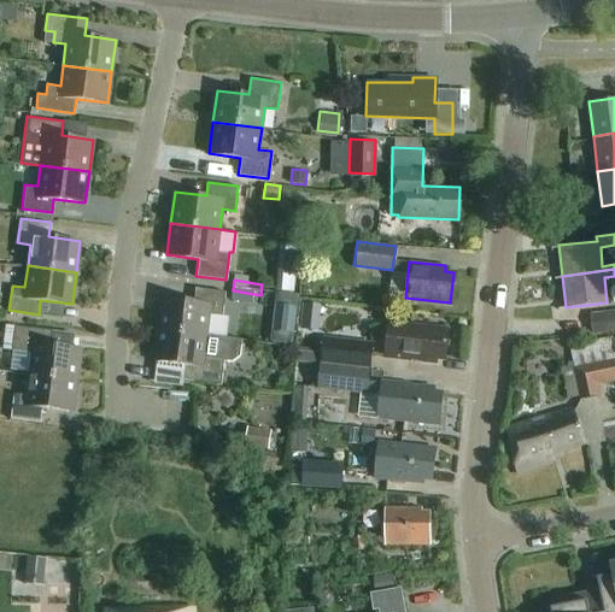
[(160,296),(157,329),(205,335),(209,313),(221,315),(224,290),(194,287),(193,301),(160,296)]
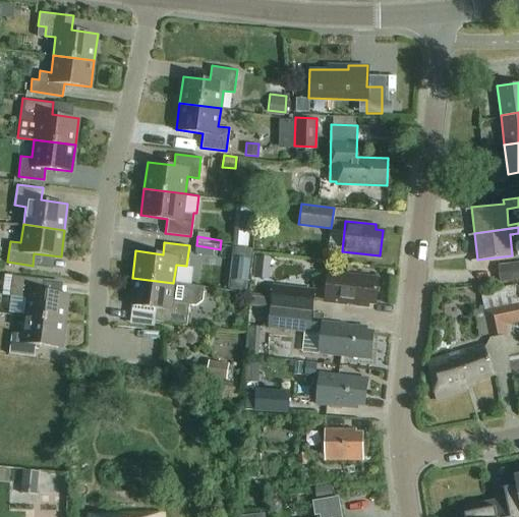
[(232,246),(229,267),(248,269),(248,268),(250,251),(250,248),(232,246)]
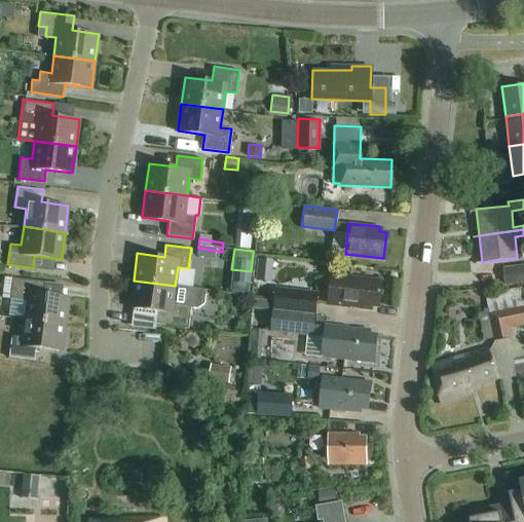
[(381,278),(330,273),(327,303),(371,308),(371,303),(378,304),(381,278)]
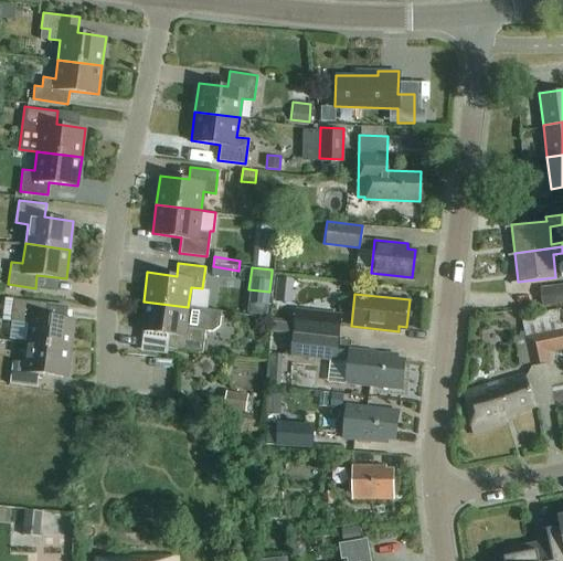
[(29,323),(25,341),(71,348),(74,319),(45,315),(48,302),(13,297),(10,319),(29,323)]
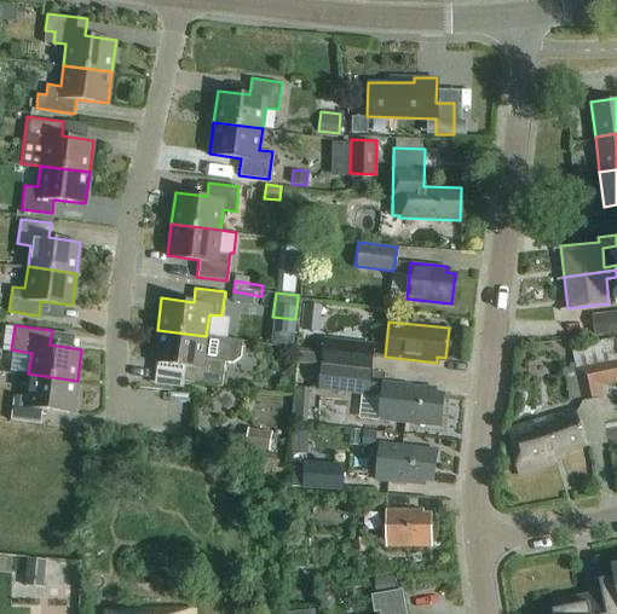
[(241,340),(206,336),(157,330),(154,361),(185,365),(183,380),(220,384),(224,359),(232,360),(238,355),(241,340)]
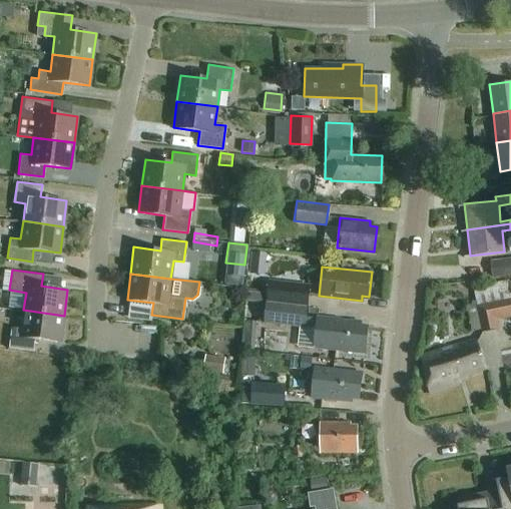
[(510,316),(510,290),(510,289),(510,280),(509,281),(509,278),(471,285),(480,332),(499,328),(497,319),(510,316)]
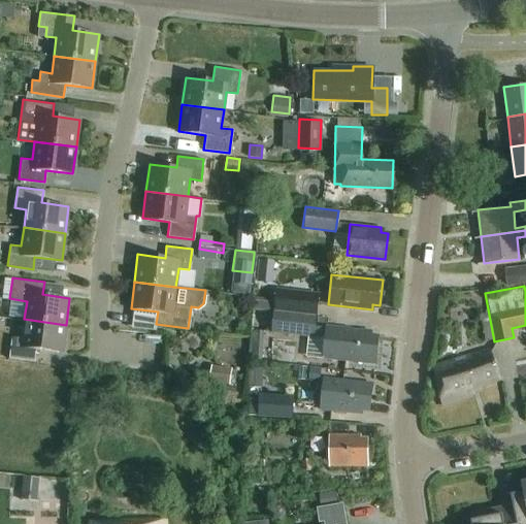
[(276,289),(273,310),(315,315),(317,293),(276,289)]
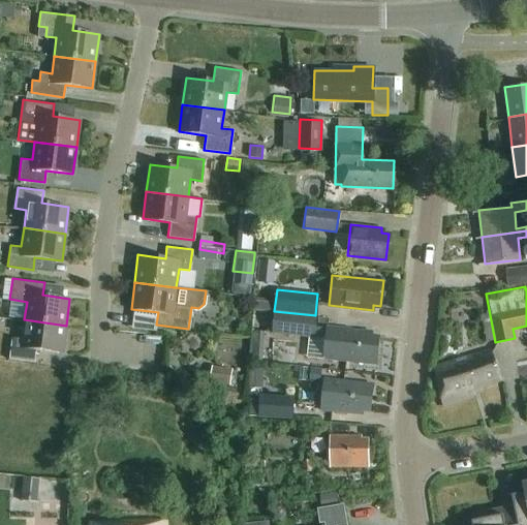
[(254,308),(270,309),(271,299),(255,297),(254,308)]
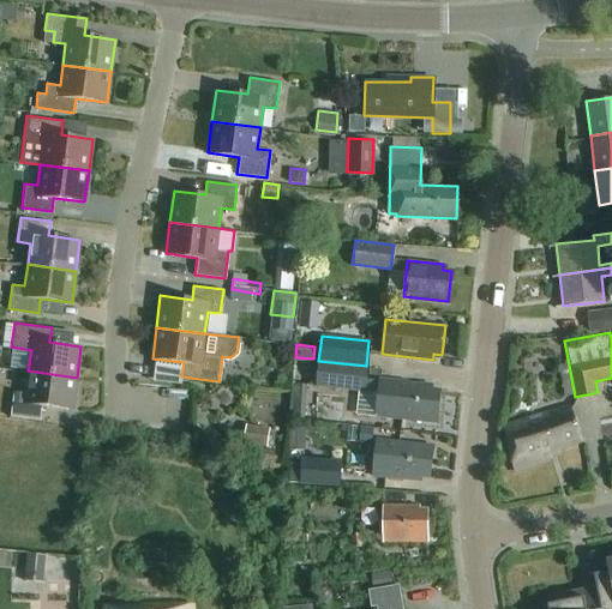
[(366,366),(318,361),(316,385),(364,390),(366,366)]
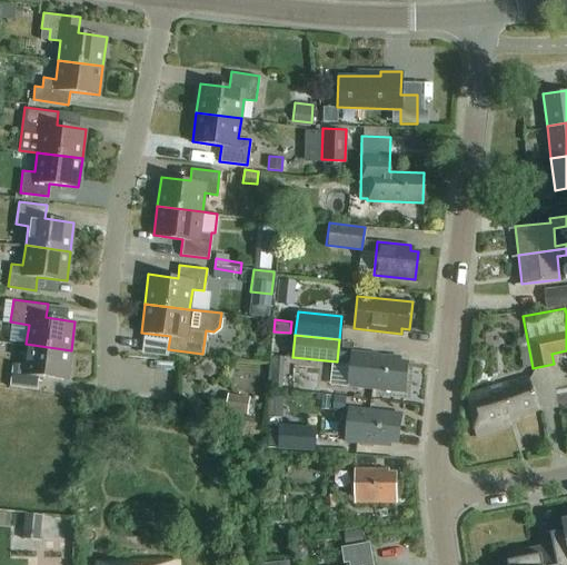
[(71,350),(26,344),(23,364),(11,363),(8,385),(36,388),(38,376),(67,379),(71,350)]
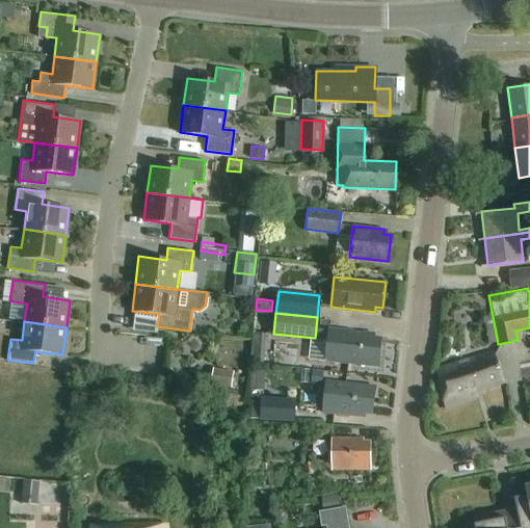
[(377,365),(380,338),(373,337),(373,332),(328,326),(324,360),(377,365)]
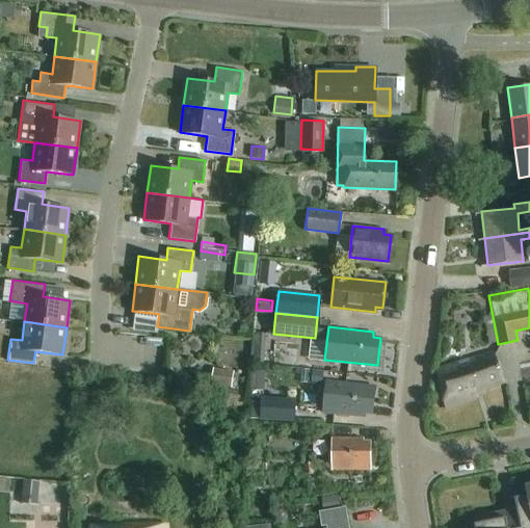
[(254,327),(254,353),(265,353),(265,327),(254,327)]
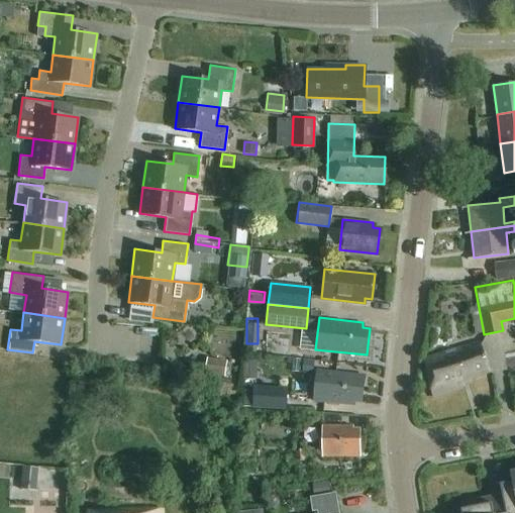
[(421,362),(432,397),(465,388),(462,382),(488,373),(478,340),(441,350),(440,354),(421,362)]
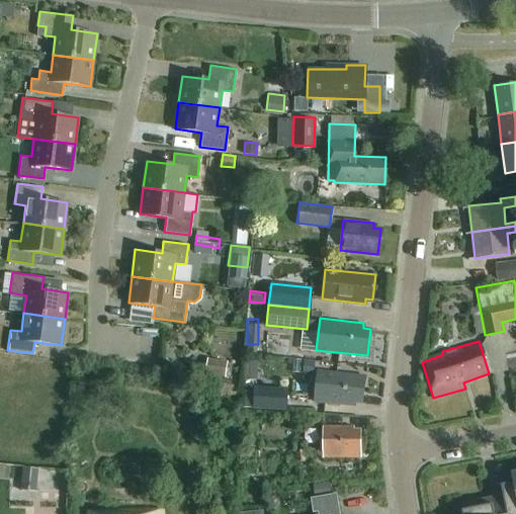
[(206,356),(203,372),(224,375),(226,359),(206,356)]
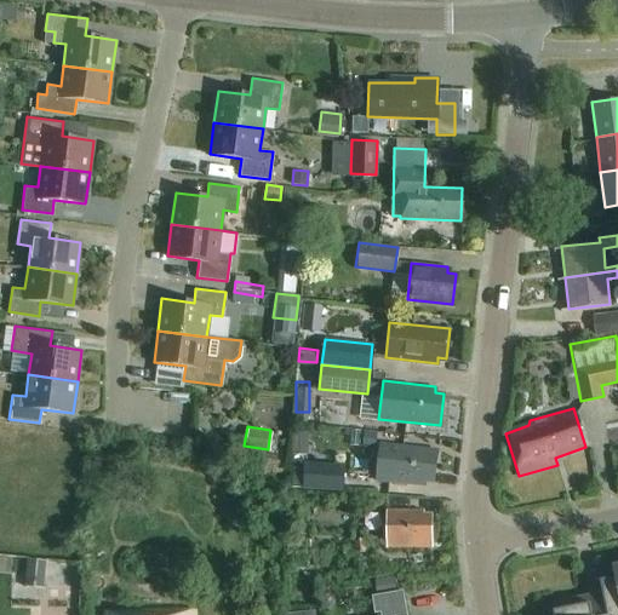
[(362,429),(361,442),(373,444),(376,430),(362,429)]
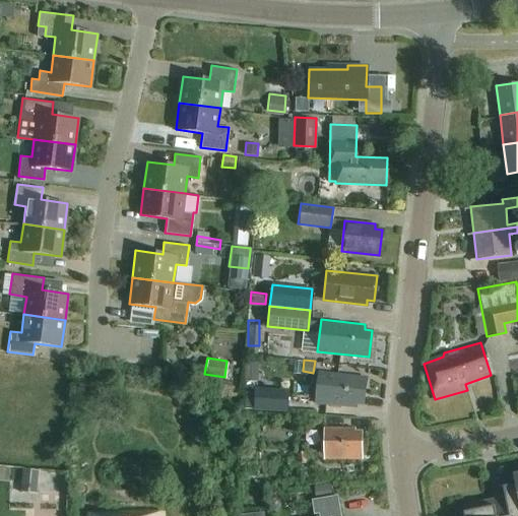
[(366,377),(328,373),(325,402),(355,406),(355,401),(363,402),(366,377)]
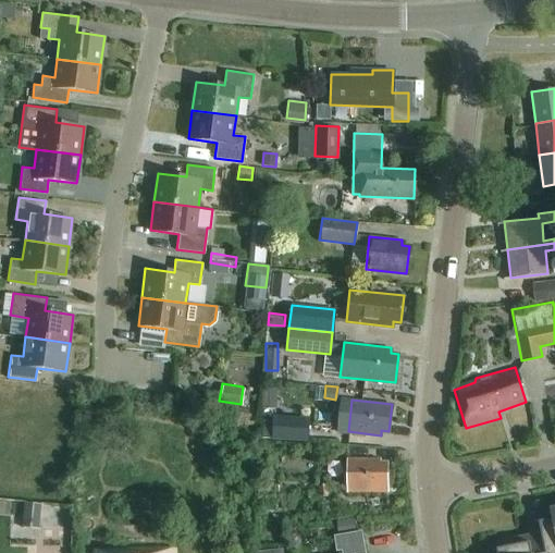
[(307,441),(309,421),(272,418),(271,438),(307,441)]
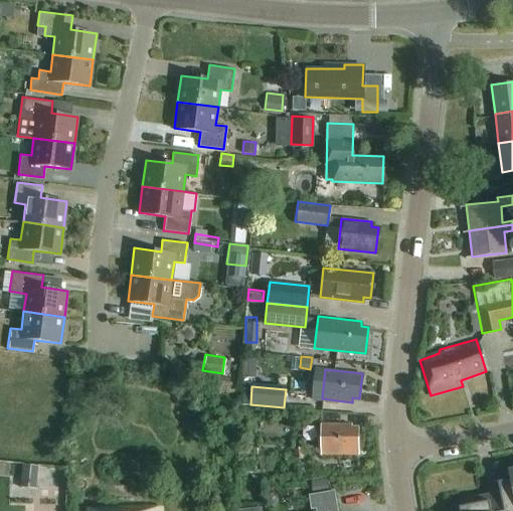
[(350,423),(320,422),(320,453),(357,454),(357,429),(350,429),(350,423)]
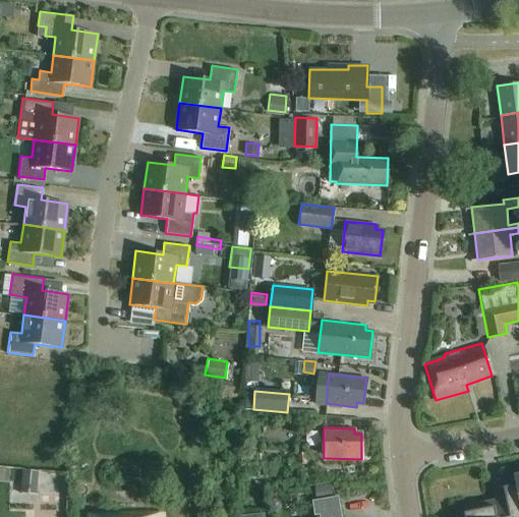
[(297,462),(305,462),(305,454),(297,453),(297,462)]
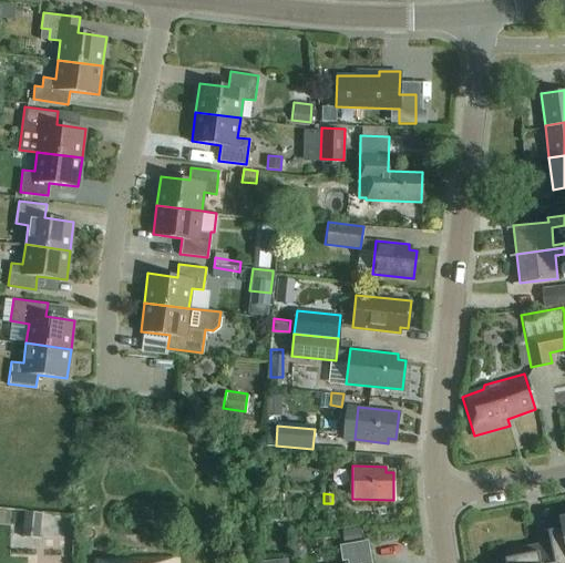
[(22,510),(20,530),(39,532),(42,512),(22,510)]
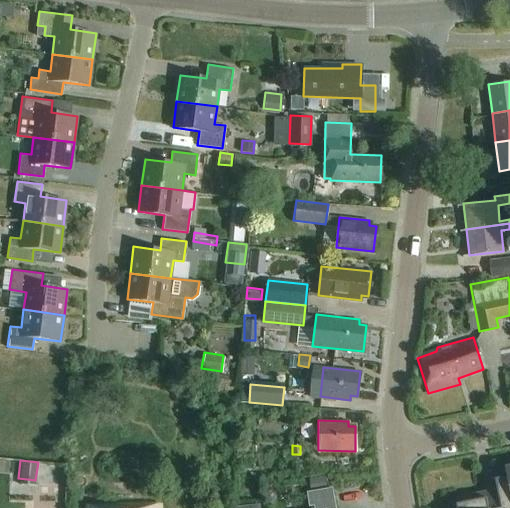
[(509,507),(509,475),(493,479),(497,495),(476,499),(475,494),(456,498),(457,503),(455,504),(455,507),(509,507)]
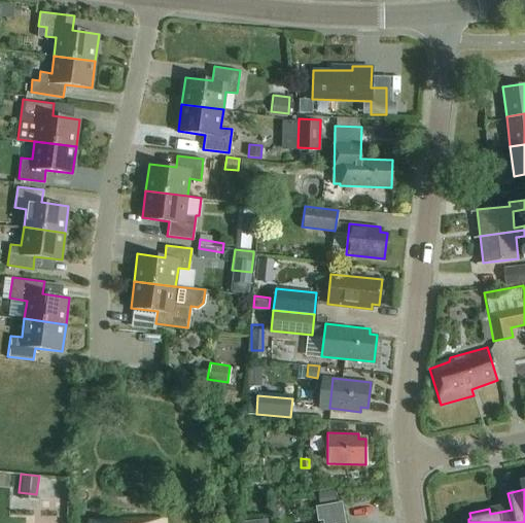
[(317,492),(319,504),(336,502),(334,490),(317,492)]
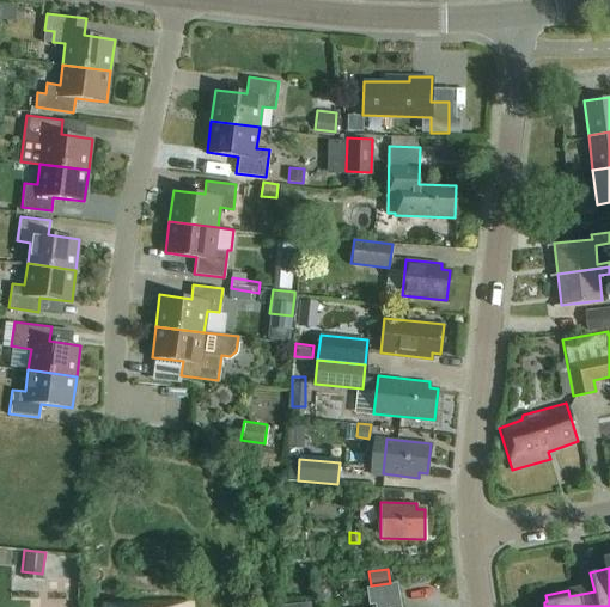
[(400,606),(397,583),(367,588),(370,604),(376,602),(376,606),(400,606)]
